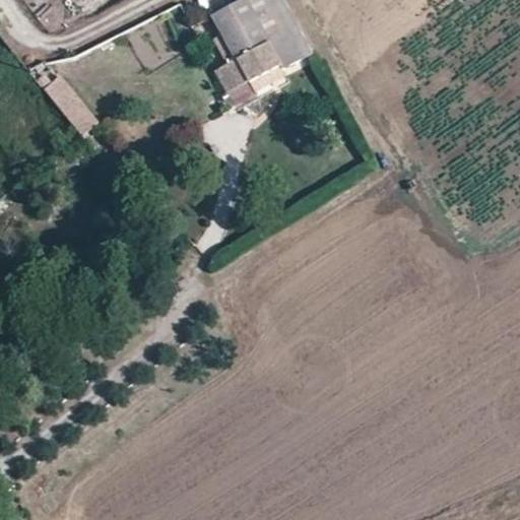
[(247,81),(247,82),(279,66),(280,69),(281,68),(311,53),(282,0),(242,0),(212,16),(221,34),(247,81)]
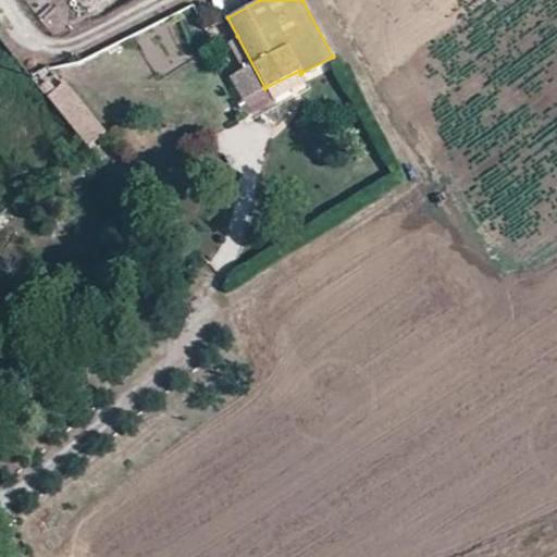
[(264,87),(237,36),(227,41),(242,69),(229,75),(242,100),(264,87)]
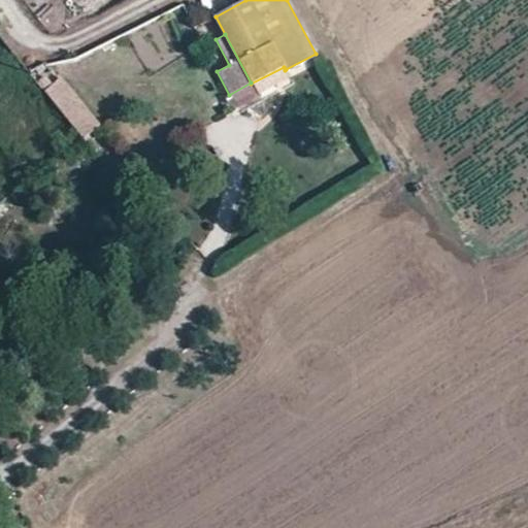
[(285,70),(284,67),(251,84),(257,94),(290,76),(286,69),(285,70)]
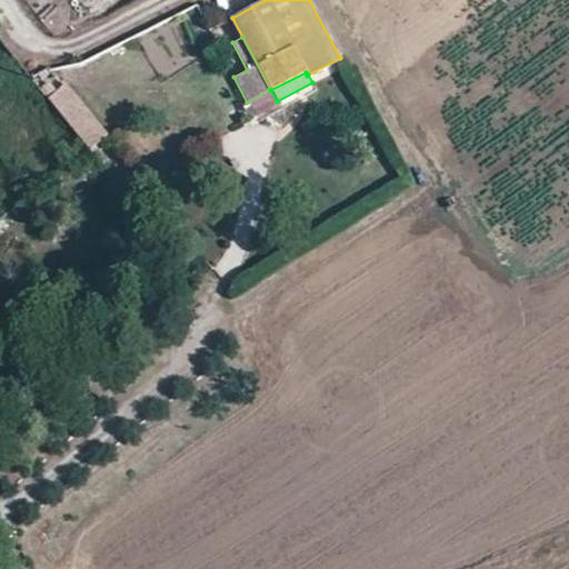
[(49,97),(91,149),(110,133),(67,81),(49,97)]
